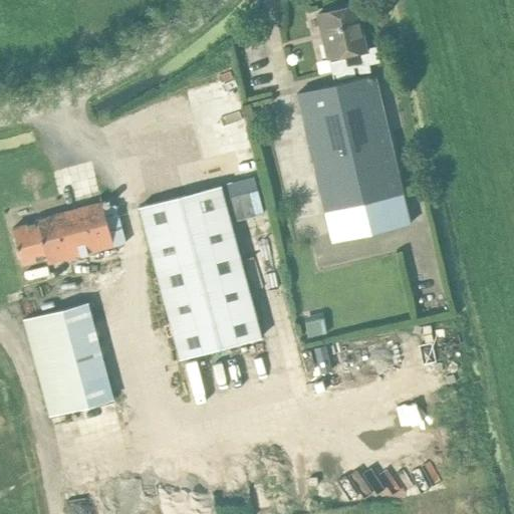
[(366,49),(355,5),(320,13),(327,42),(323,43),(327,58),(329,58),(335,83),(296,92),(330,241),(411,222),(375,73),(371,74),(368,64),(379,61),(376,46),(366,49)]
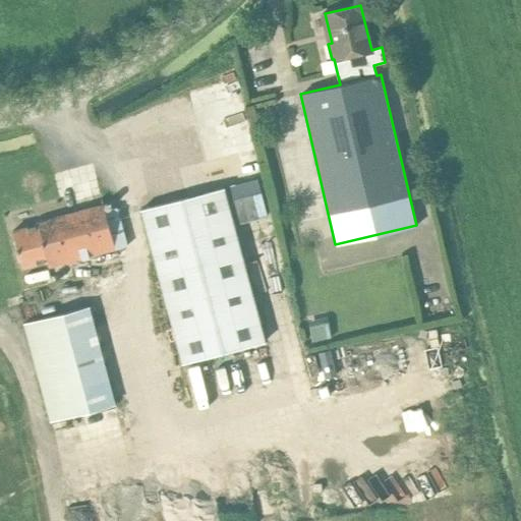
[(79,177),(88,209),(12,229),(22,268),(47,261),(53,283),(73,277),(69,262),(116,249),(104,204),(103,199),(121,195),(114,168),(79,177)]
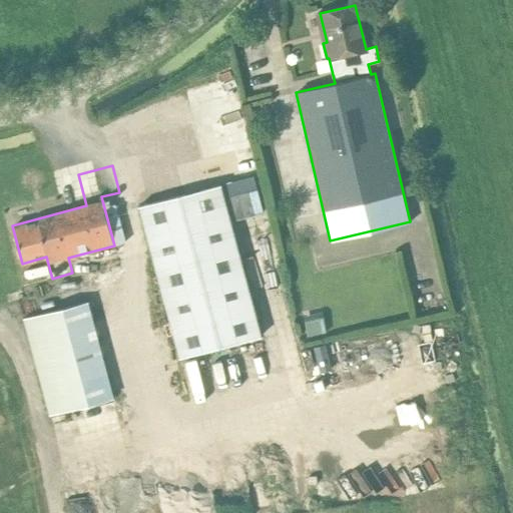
[(221,183),(137,205),(178,358),(263,336),(221,183)]
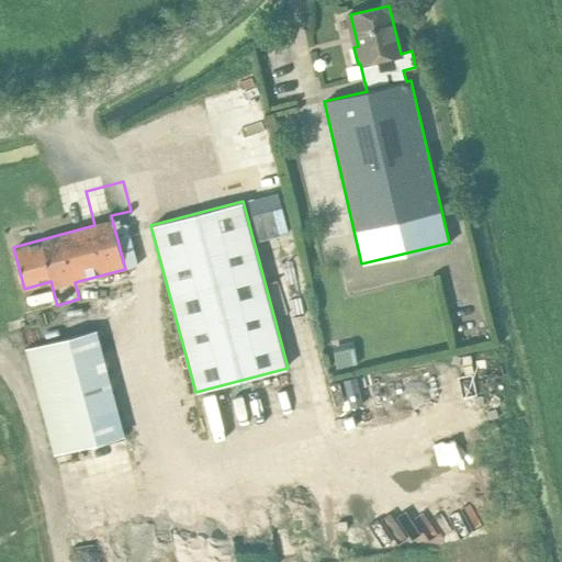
[(25,348),(53,452),(121,435),(92,330),(25,348)]
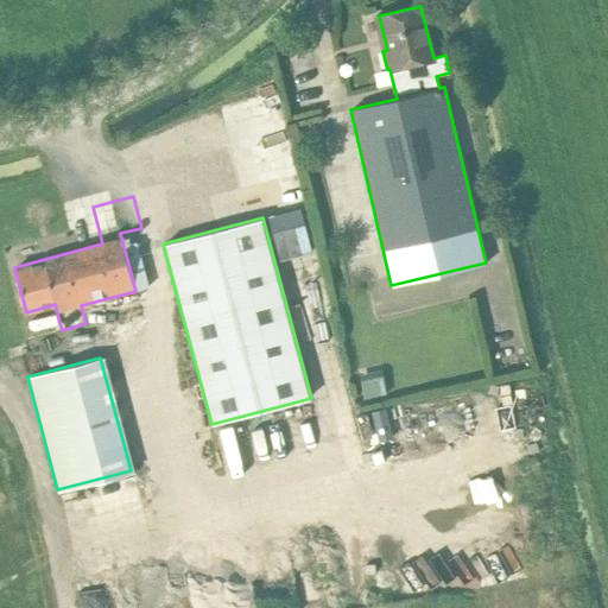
[(381,369),(360,374),(365,398),(387,393),(381,369)]
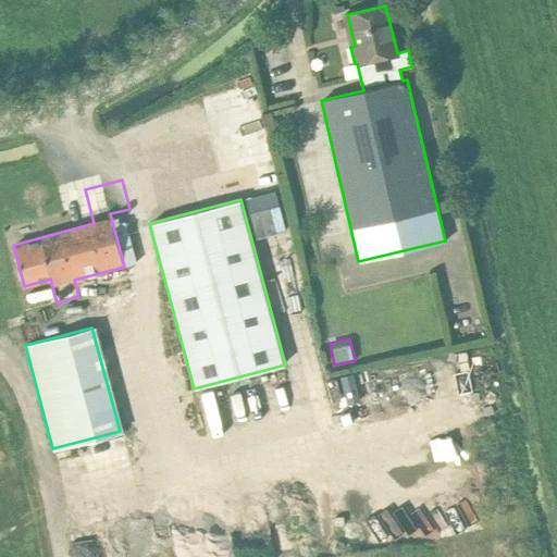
[(440,385),(471,379),(466,350),(434,357),(440,385)]
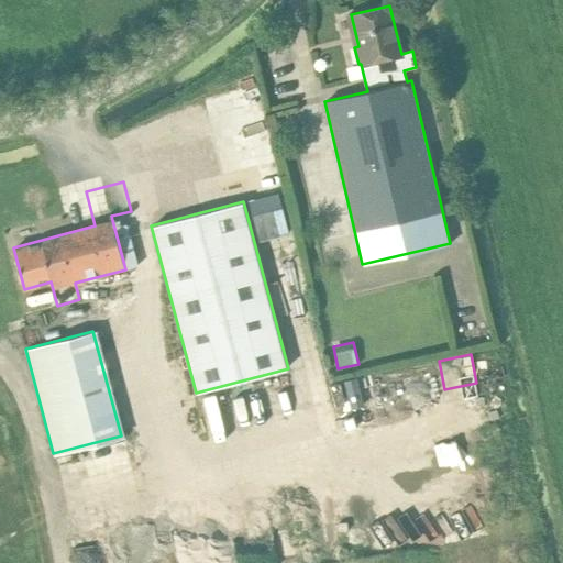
[(359,381),(339,388),(346,408),(365,401),(359,381)]
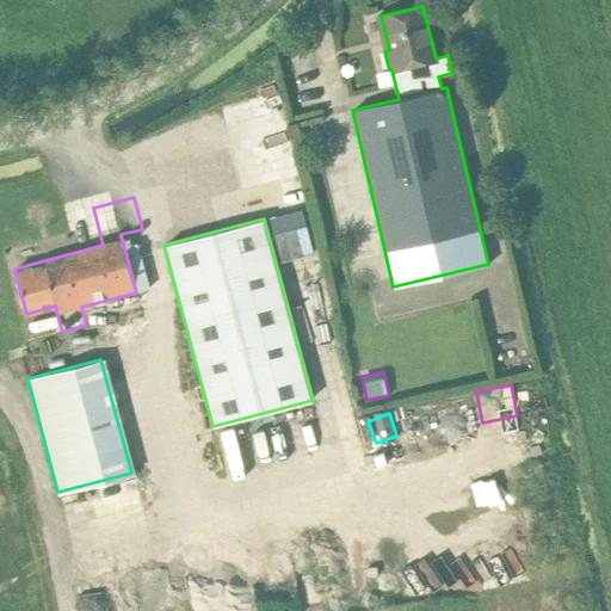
[(257,430),(210,442),(220,481),(267,469),(257,430)]
